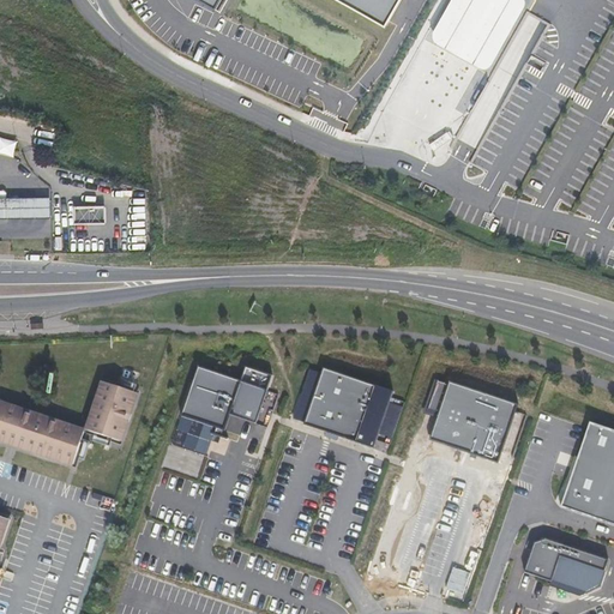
[(197,0),(215,10),(220,0),(338,0),(387,26),(401,0),(197,0)]
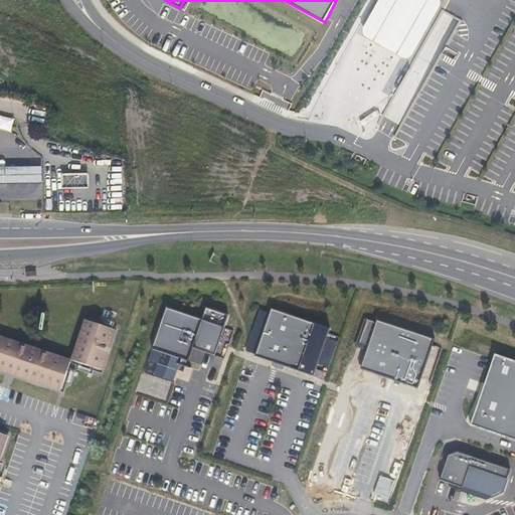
[(514,0),(446,0),(365,154),(379,159),(370,181),(402,191),(456,205),(514,226),(514,0)]
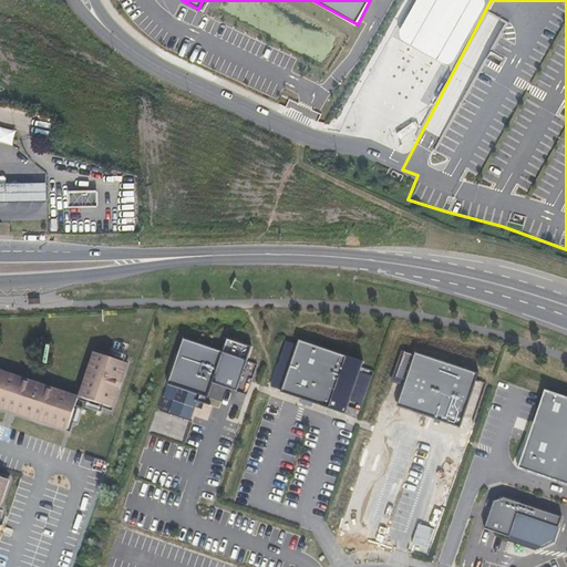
[(0,126),(0,142),(16,146),(19,131),(0,126)]
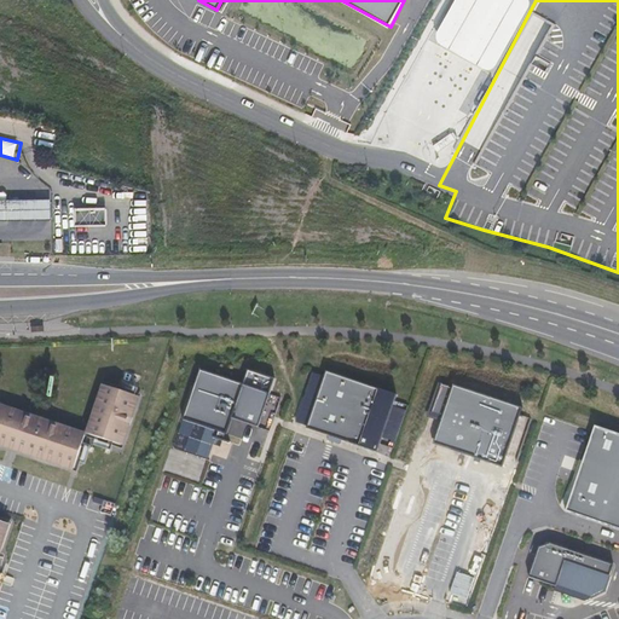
[(0,220),(51,220),(51,200),(6,200),(6,195),(5,192),(0,192),(0,220)]
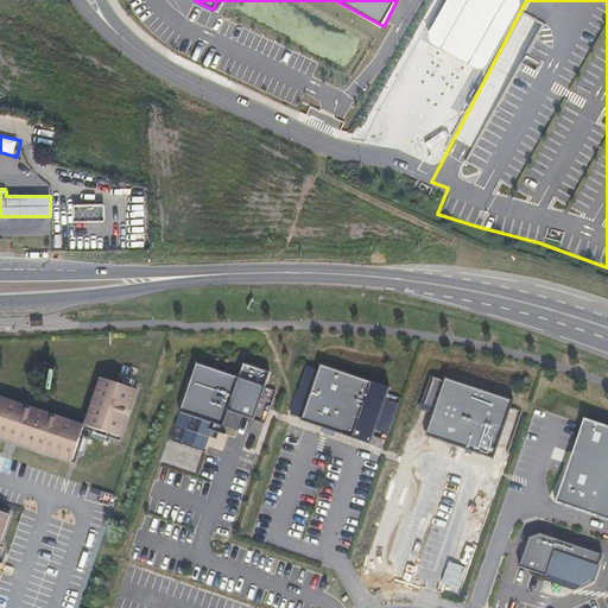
[(73,206),(73,222),(105,222),(105,206),(73,206)]
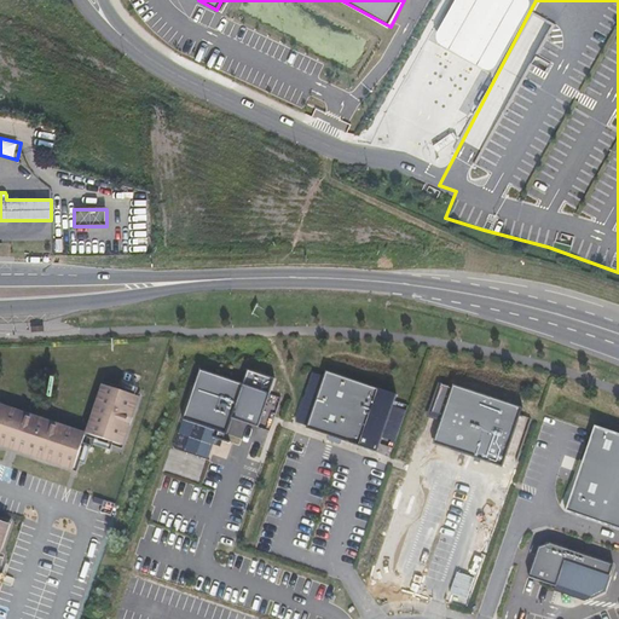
[(212,372),(201,369),(184,418),(195,422),(195,424),(217,432),(215,435),(221,438),(223,434),(229,437),(265,449),(282,397),(284,391),(270,386),(273,379),(249,370),(247,379),(214,366),(212,372)]
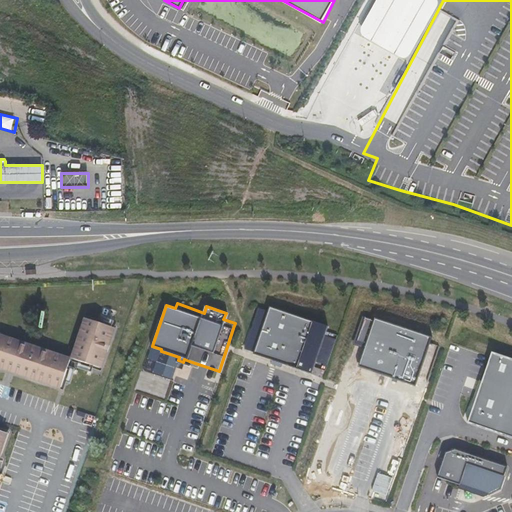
[(256,357),(273,307),(269,306),(252,355),(256,357)]
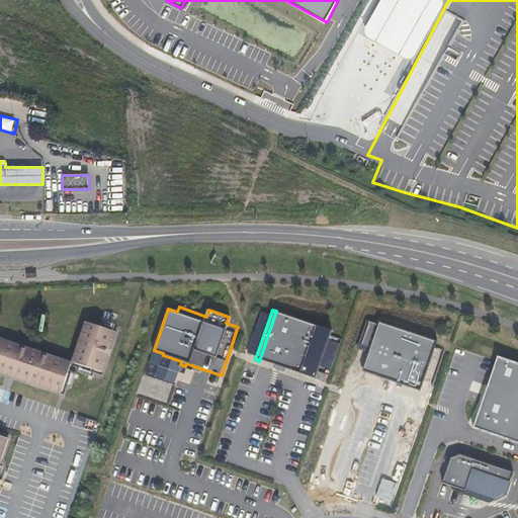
[(314,379),(331,330),(276,311),(259,361),(279,367),(279,370),(288,373),(289,371),(314,379)]
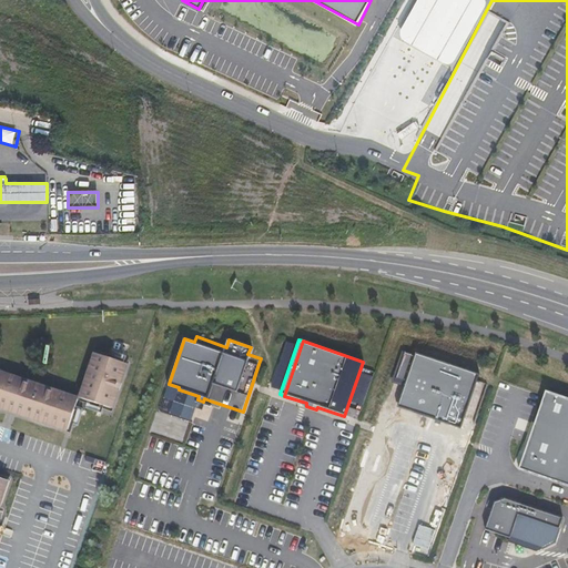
[(0,373),(79,399),(69,429),(0,406),(0,408),(70,433),(80,401),(111,412),(128,362),(94,351),(79,397),(0,371),(0,373)]
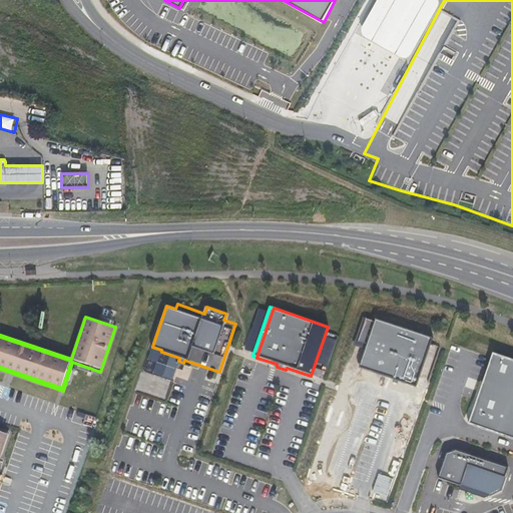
[(368,347),(376,322),(366,319),(358,344),(368,347)]
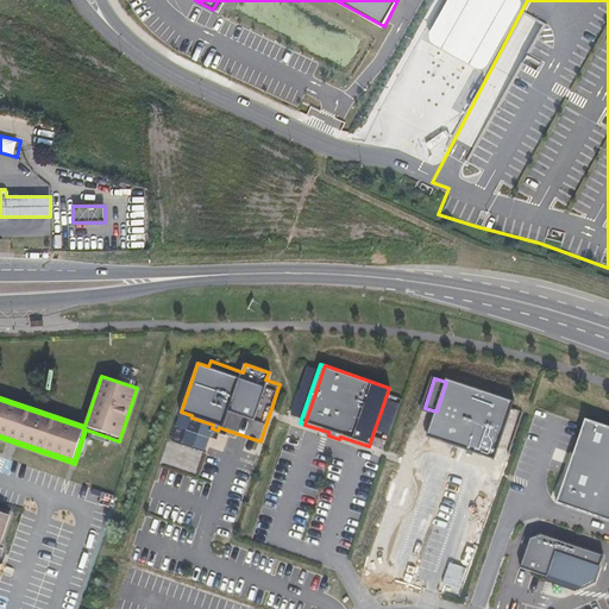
[(427,439),(494,460),(513,402),(446,381),(446,382),(437,412),(427,439)]
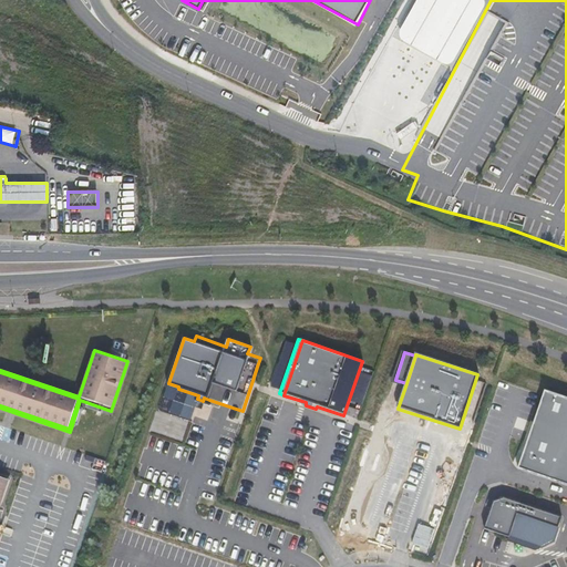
[(0,405),(69,429),(79,399),(0,372),(0,405)]
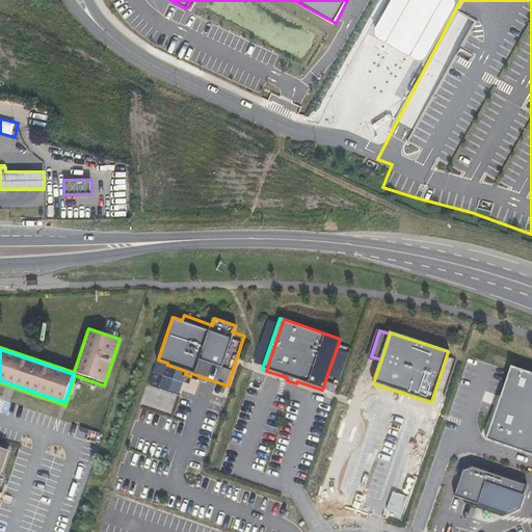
[(531,375),(511,368),(510,372),(496,416),(487,441),(531,456),(531,375)]
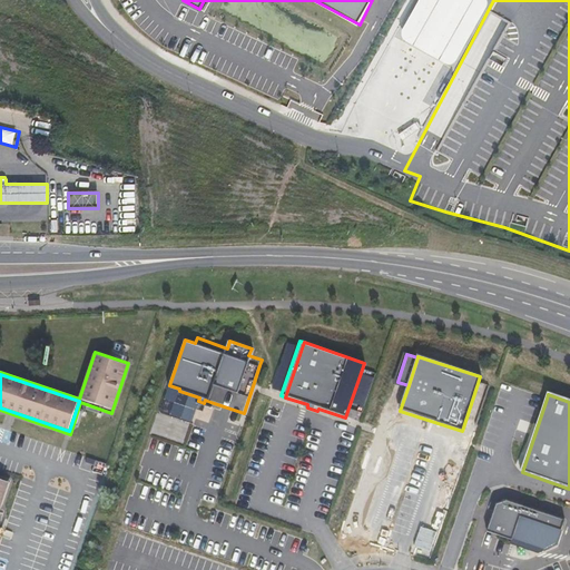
[(195,410),(175,403),(170,416),(190,423),(195,410)]
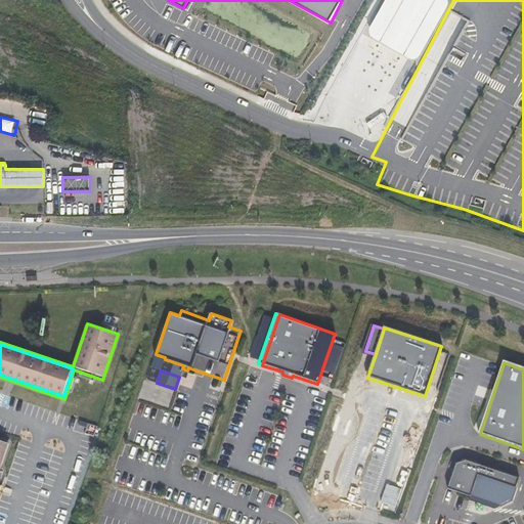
[(0,471),(10,442),(0,438),(0,471)]
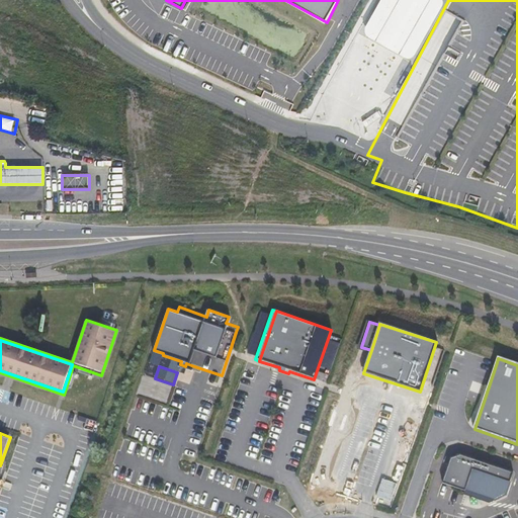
[(451,460),(442,485),(464,492),(463,495),(489,505),(506,496),(512,473),(462,456),(451,460)]
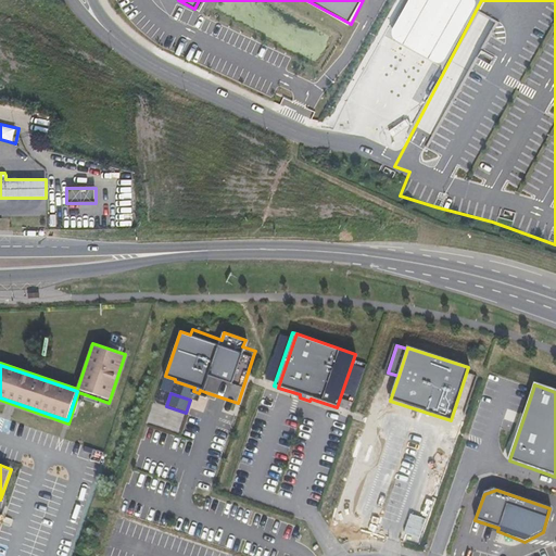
[(426,520),(411,515),(405,531),(420,536),(426,520)]
